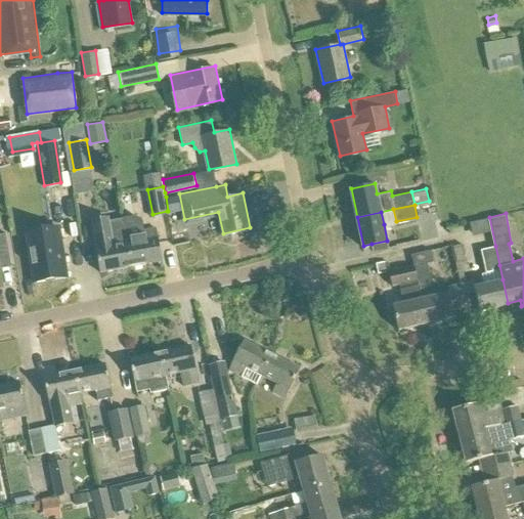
[(157,226),(144,228),(142,218),(138,215),(124,218),(128,242),(127,242),(131,264),(162,259),(157,226)]
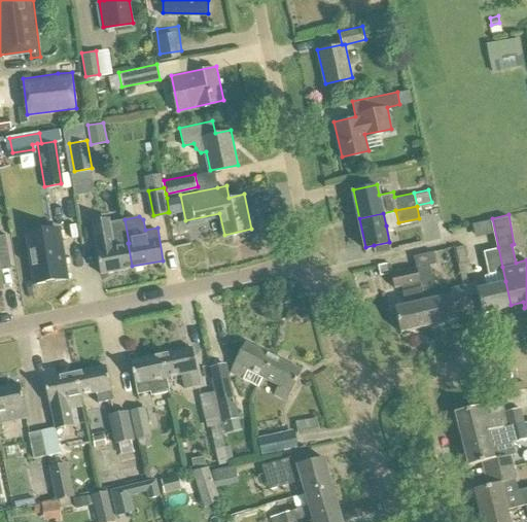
[(101,272),(132,266),(128,243),(129,243),(125,219),(109,222),(108,217),(93,220),(98,247),(97,247),(101,272)]
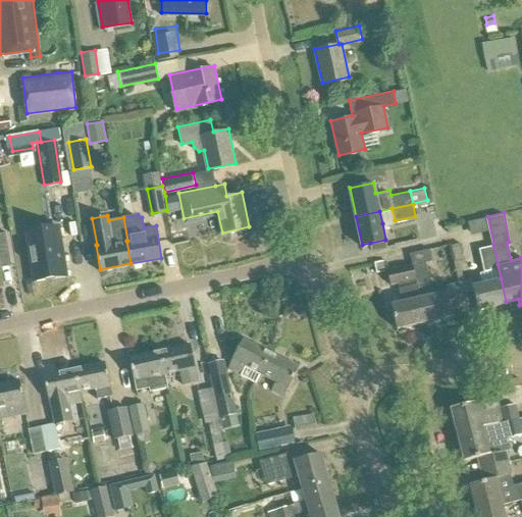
[(23,236),(33,283),(64,277),(56,229),(23,236)]
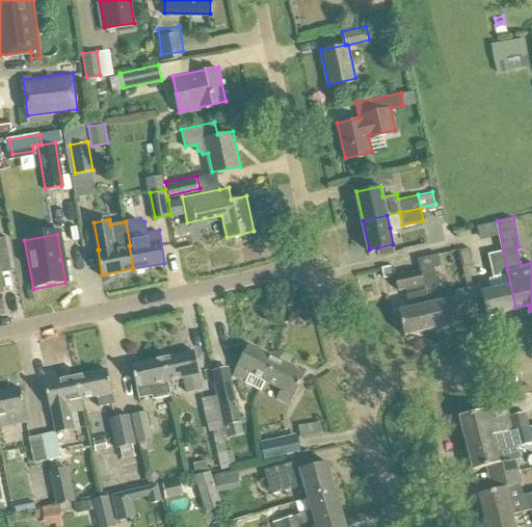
[(0,263),(10,262),(5,235),(0,236),(0,290),(2,290),(0,280),(0,263)]
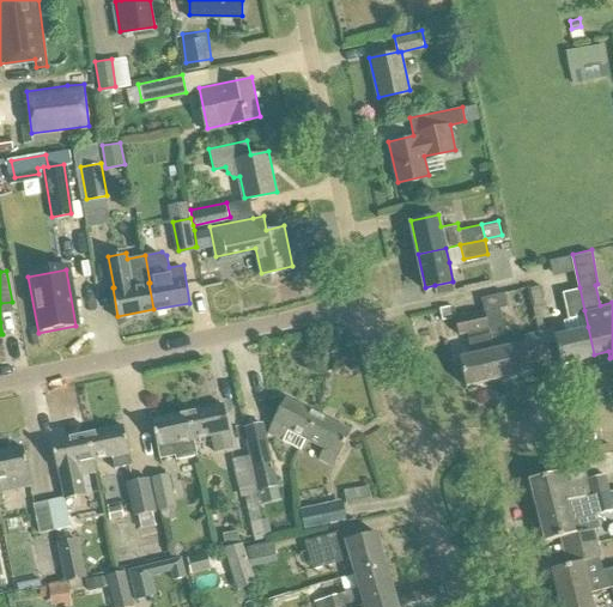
[(453,281),(435,285),(436,292),(455,289),(453,281)]
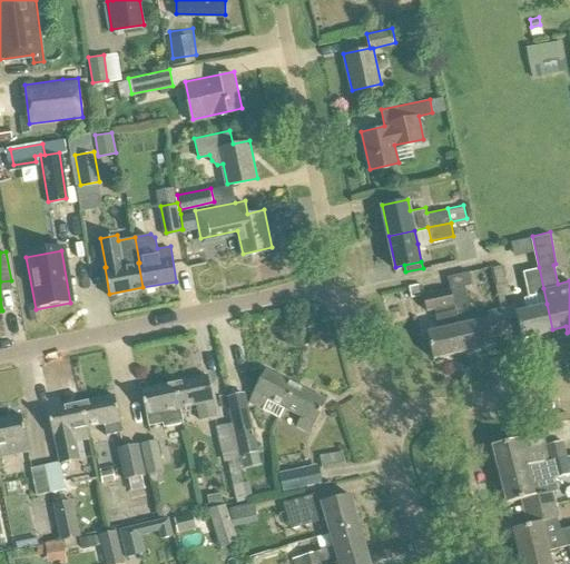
[(502,264),(493,266),(497,284),(507,282),(502,264)]
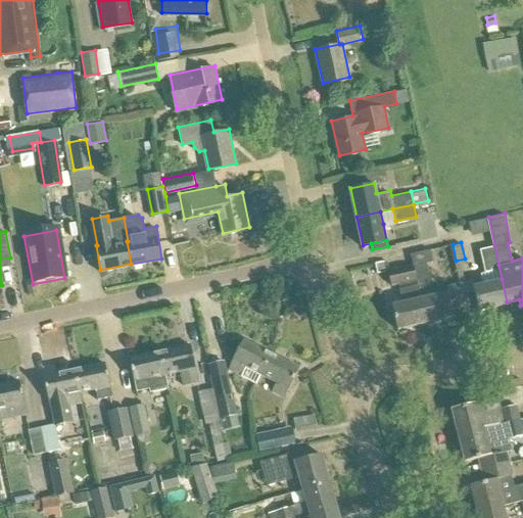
[(494,245),(481,248),(485,268),(498,265),(494,245)]
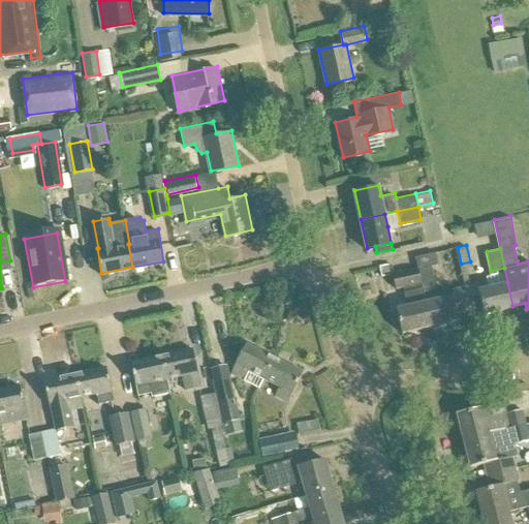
[(435,251),(415,255),(417,267),(431,325),(460,318),(458,310),(470,307),(465,285),(452,288),(454,294),(439,298),(432,265),(438,263),(435,251)]
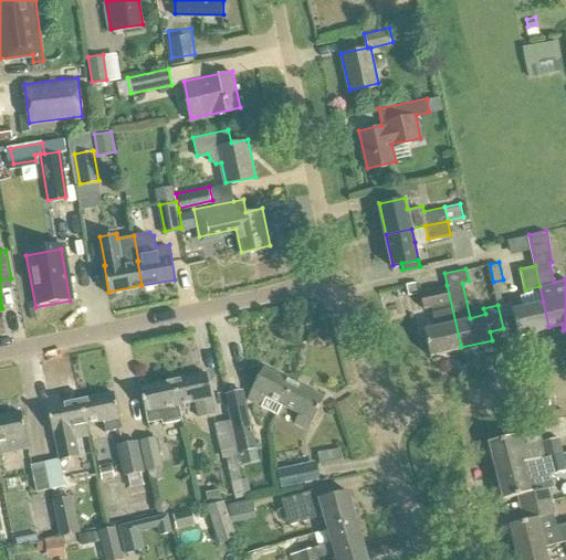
[(415,281),(406,283),(408,293),(418,291),(415,281)]
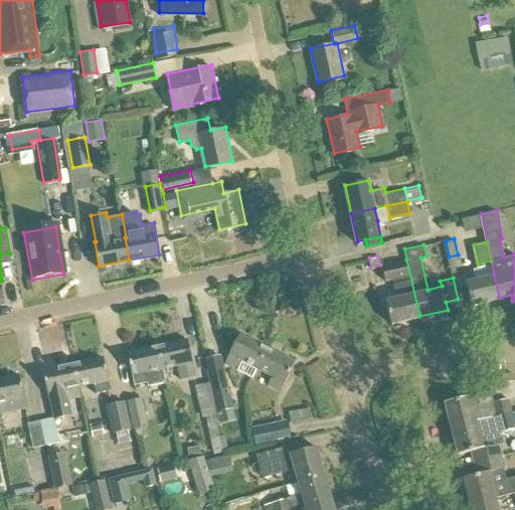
[(406,260),(382,266),(385,279),(393,277),(397,296),(386,299),(391,322),(419,316),(406,260)]
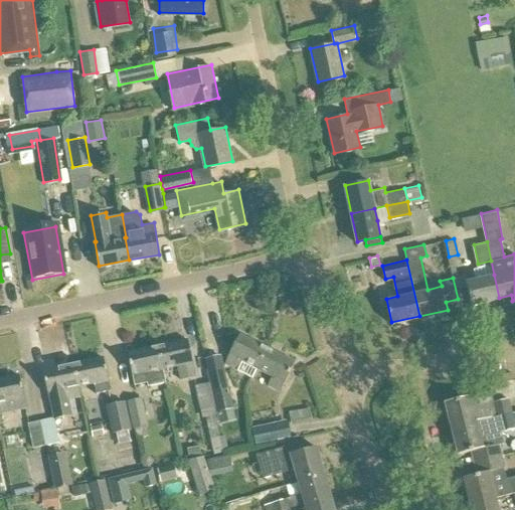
[(466,275),(453,278),(458,299),(470,297),(471,304),(499,298),(494,275),(474,279),(467,281),(466,275)]
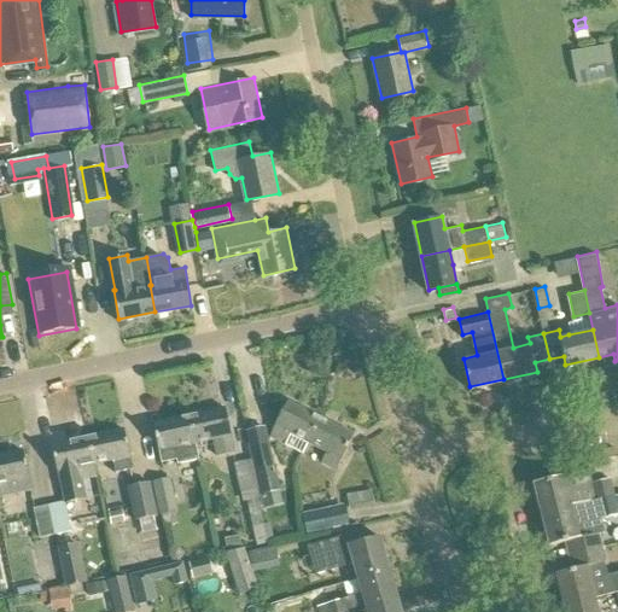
[(290,431),(308,439),(320,415),(287,398),(269,433),(285,441),(290,431)]
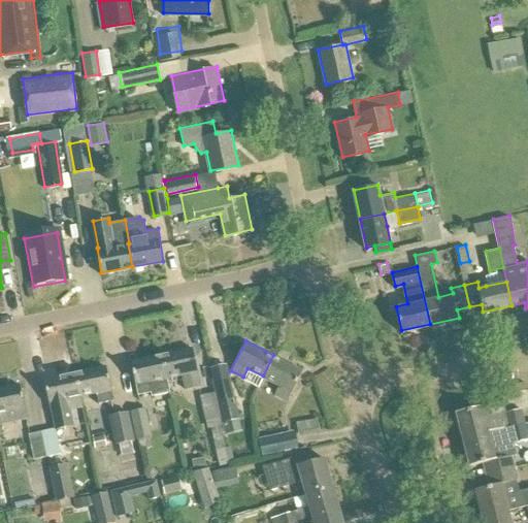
[(193,347),(161,353),(166,377),(182,372),(185,387),(200,384),(197,369),(193,347)]
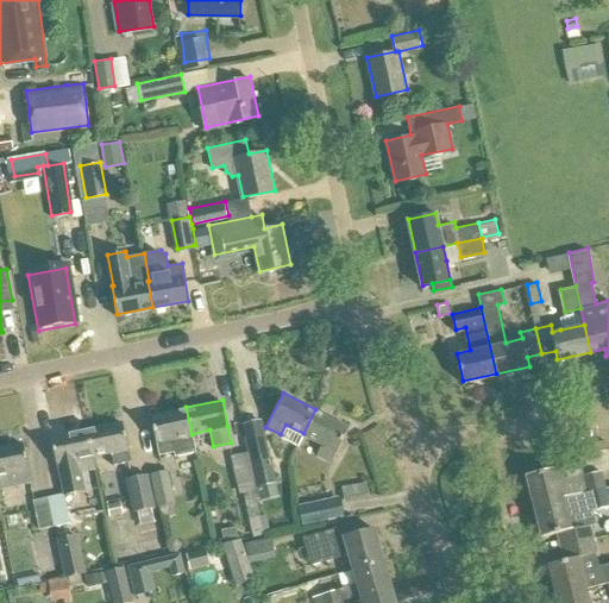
[(192,434),(186,407),(150,414),(158,452),(175,448),(176,454),(195,450),(192,434)]
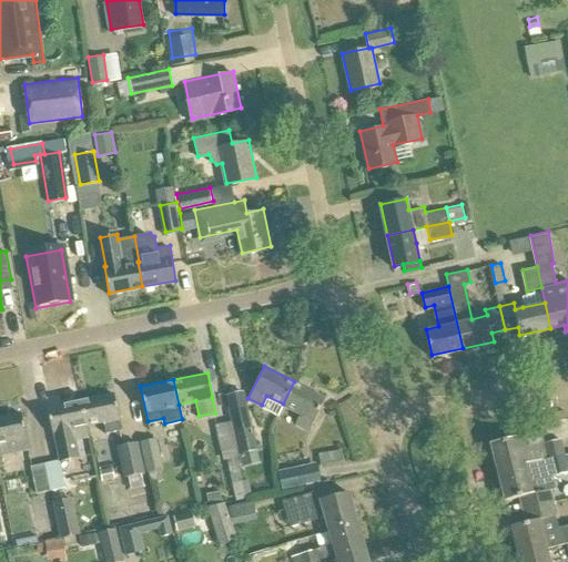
[(294,381),(283,404),(300,412),(295,421),(308,429),(325,397),(294,381)]
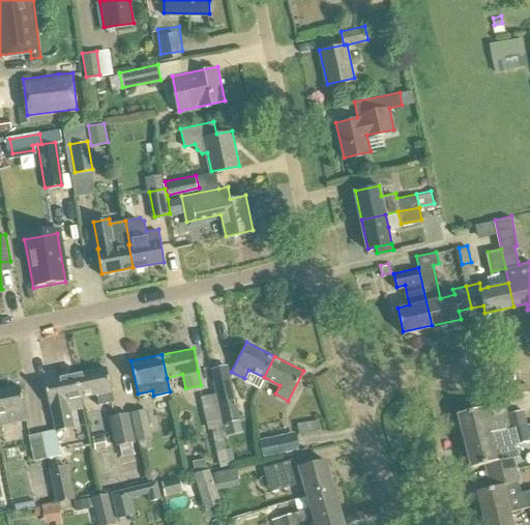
[(227,363),(211,367),(227,434),(242,430),(227,363)]
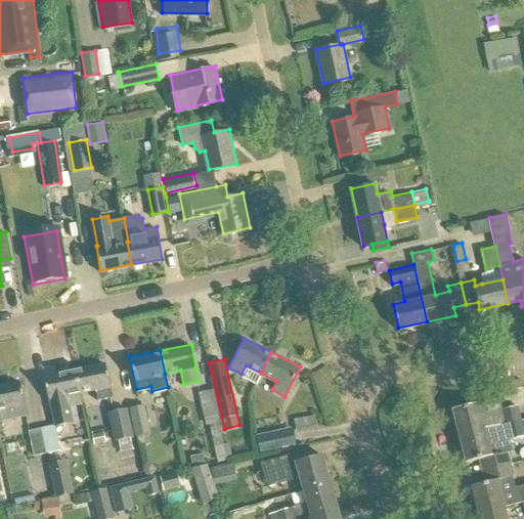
[(74,369),(79,391),(96,388),(98,397),(112,394),(105,361),(74,369)]
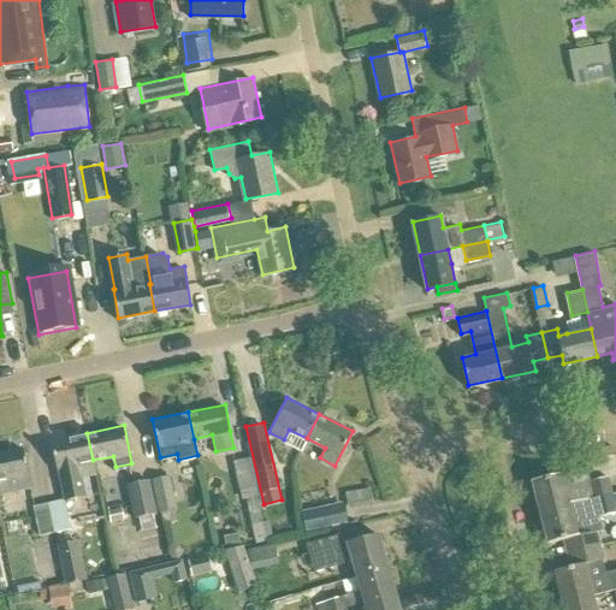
[(87,433),(51,440),(59,479),(61,478),(66,497),(66,498),(86,493),(82,475),(96,472),(93,460),(87,433)]
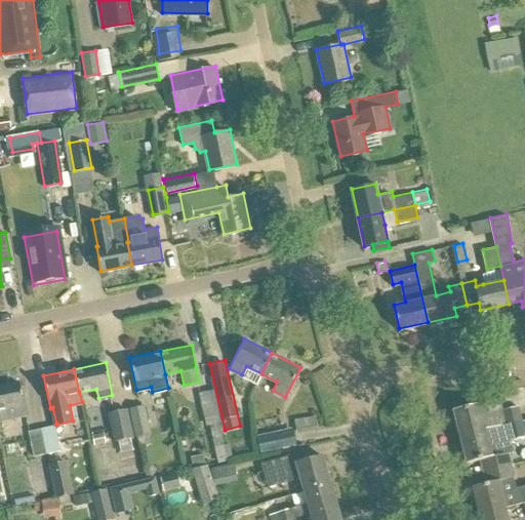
[(19,381),(0,384),(0,418),(27,413),(19,381)]
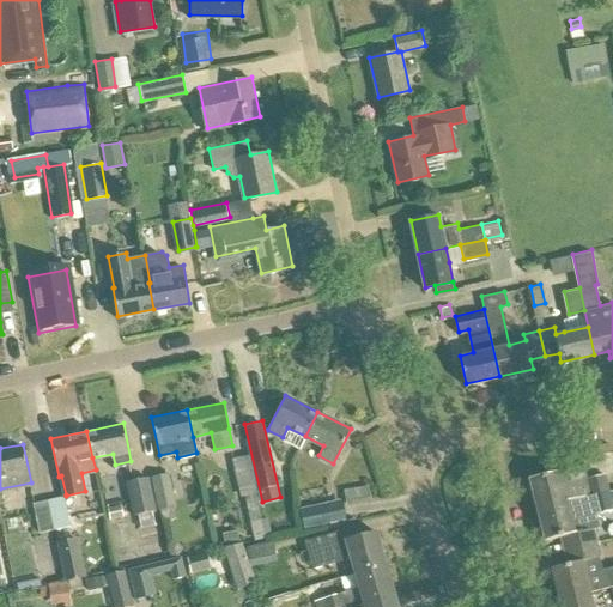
[(249,455),(232,459),(240,493),(256,489),(249,455)]
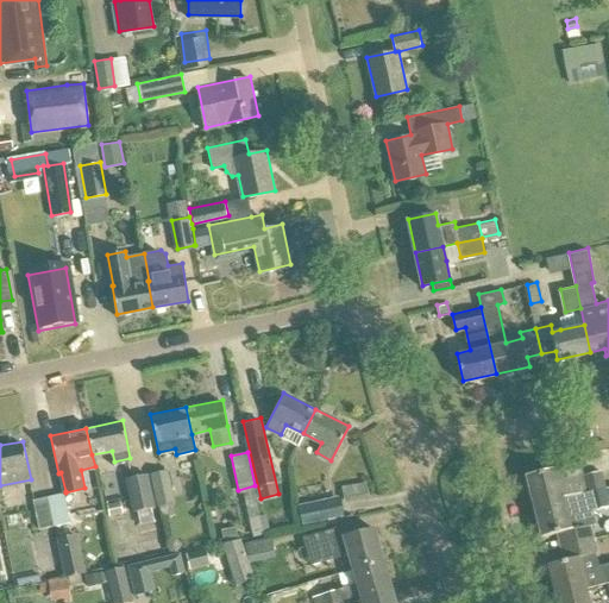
[(557,465),(525,473),(533,504),(564,496),(564,497),(588,491),(588,490),(606,487),(606,485),(601,469),(583,473),(579,460),(557,466),(557,465)]
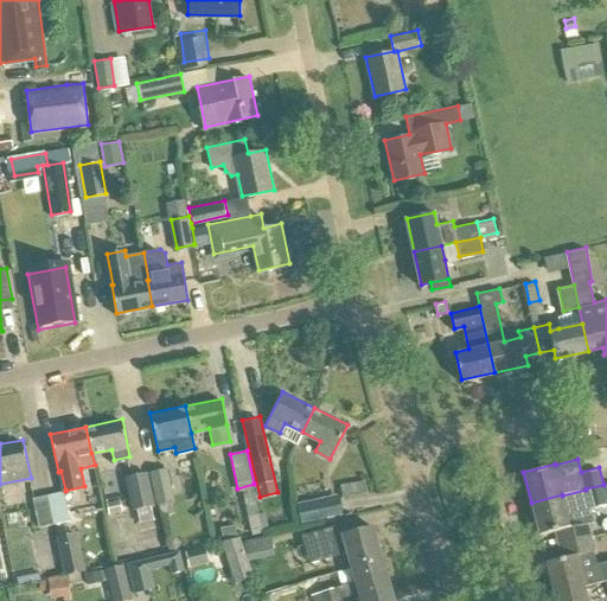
[(167,467),(148,471),(155,504),(159,503),(161,515),(174,511),(172,499),(174,499),(167,467)]
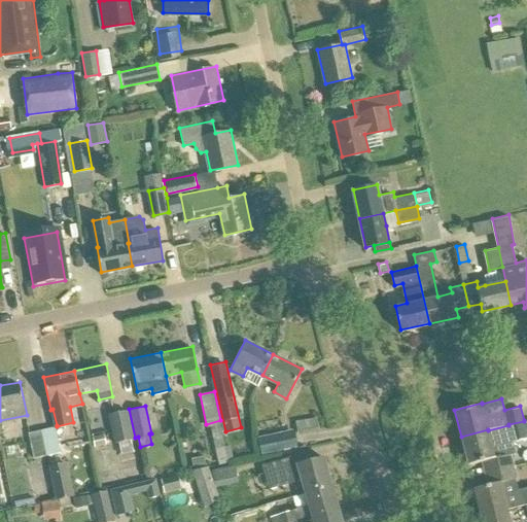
[(128,409),(108,413),(114,442),(134,438),(128,409)]
